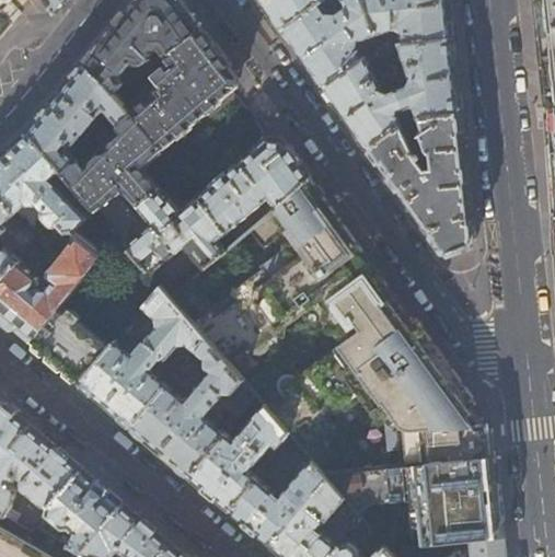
[(39,0),(50,15),(62,0),(39,0)]
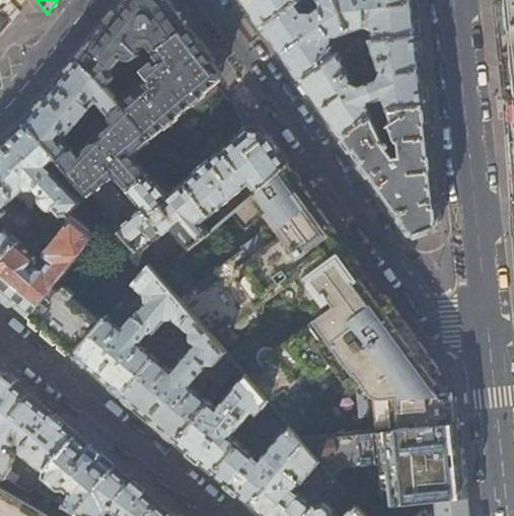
[(125,0),(95,35),(73,63),(96,81),(102,89),(112,80),(109,72),(120,60),(125,61),(130,60),(137,51),(136,49),(137,47),(145,48),(148,52),(182,29),(171,14),(160,0),(125,0)]
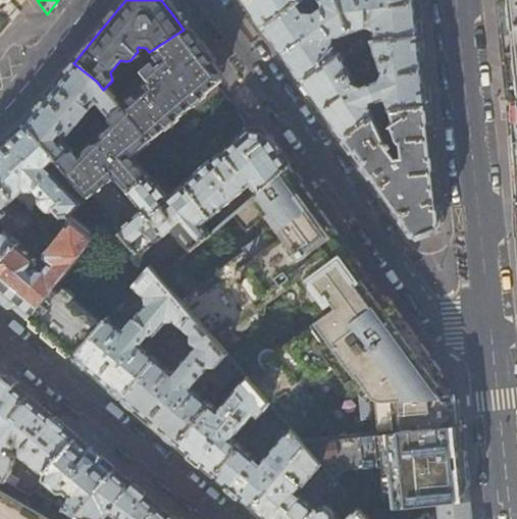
[(237,0),(259,31),(294,5),(300,0),(237,0)]
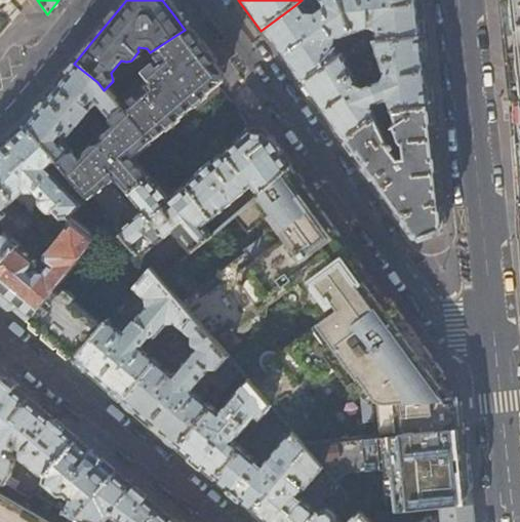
[(321,8),(310,16),(304,15),(295,5),(261,31),(278,54),(300,84),(336,58),(330,49),(332,41),(349,35),(335,0),(317,0),(321,8)]
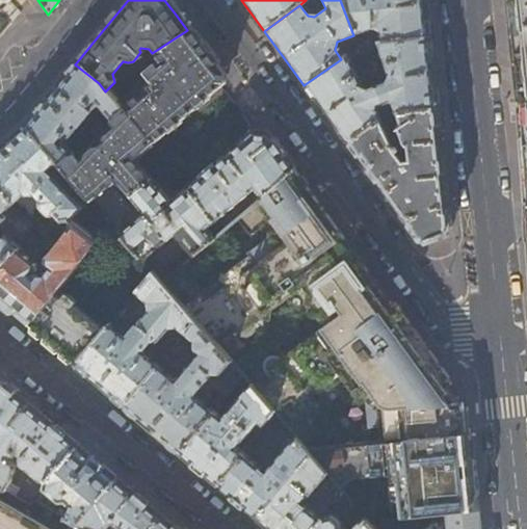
[(420,3),(419,0),(340,0),(353,35),(371,29),(378,34),(380,44),(424,38),(421,11),(420,3)]
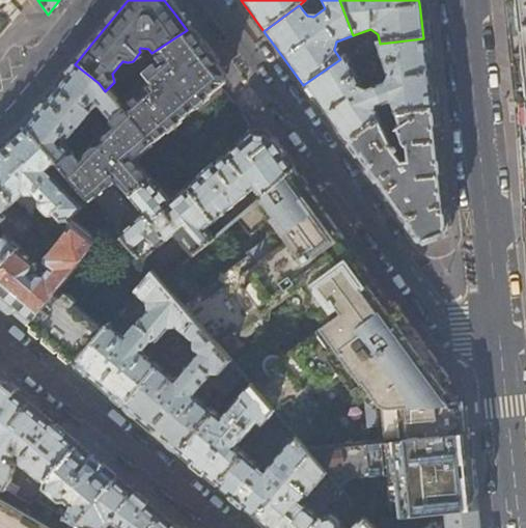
[(525,0),(504,0),(506,8),(525,6),(525,0)]
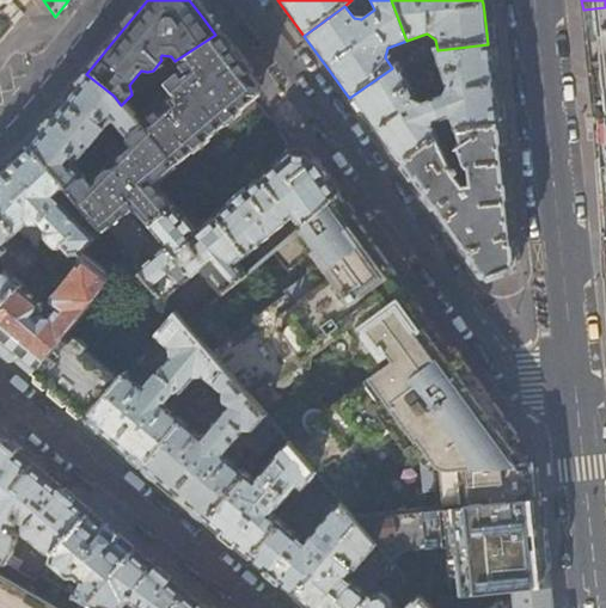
[(605,7),(583,10),(588,63),(594,121),(605,120),(605,7)]
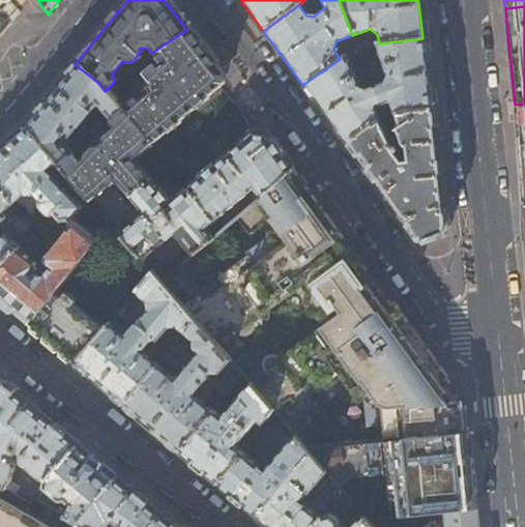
[(216,71),(186,30),(151,53),(162,69),(119,107),(120,110),(107,122),(112,128),(97,142),(99,145),(95,149),(89,149),(84,153),(82,162),(79,165),(70,155),(58,167),(87,200),(112,180),(116,185),(110,191),(119,201),(145,179),(128,160),(155,138),(204,96),(214,88),(216,71)]
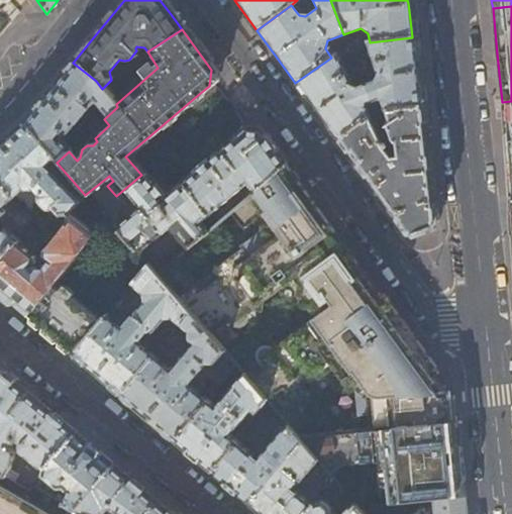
[(414,63),(412,37),(370,42),(348,45),(351,55),(367,48),(368,49),(376,77),(374,82),(364,86),(374,112),(419,107),(415,71),(414,63)]
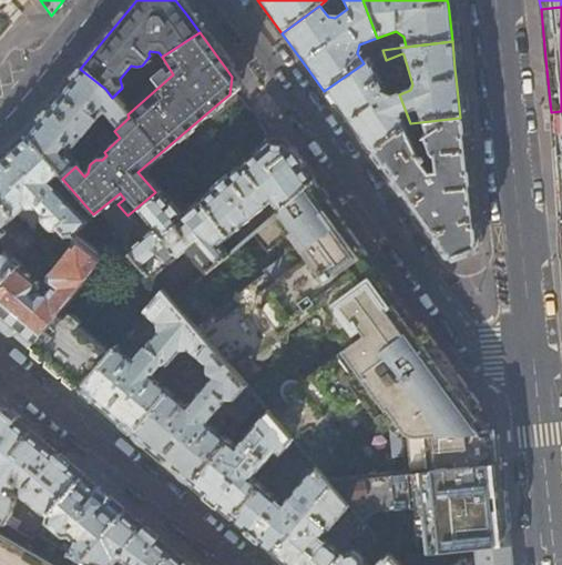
[(410,123),(399,94),(387,99),(380,96),(368,68),(386,60),(382,50),(364,63),(324,91),(341,114),(370,153),(401,131),(407,127),(410,123)]
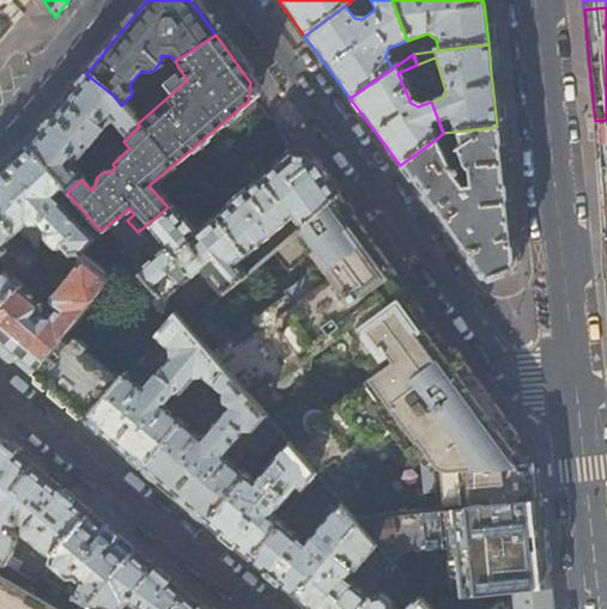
[(114,96),(86,74),(54,115),(26,147),(62,189),(67,193),(82,180),(97,164),(82,154),(85,151),(89,153),(95,147),(91,142),(101,132),(101,129),(108,123),(123,141),(139,127),(138,123),(121,105),(114,96)]
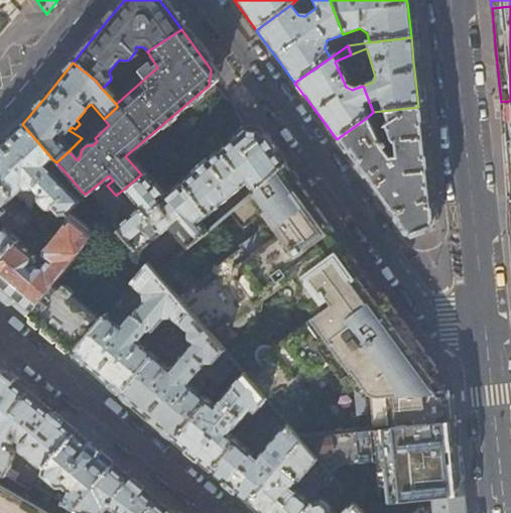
[(510,101),(501,102),(505,148),(510,242),(510,101)]
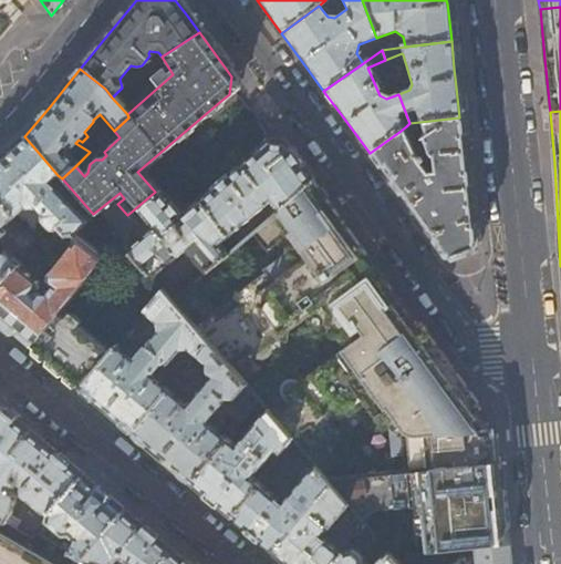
[(466,180),(459,118),(409,123),(406,126),(411,139),(421,139),(426,156),(429,156),(432,174),(425,176),(415,163),(401,131),(370,153),(386,176),(414,216),(447,260),(474,250),(466,180)]
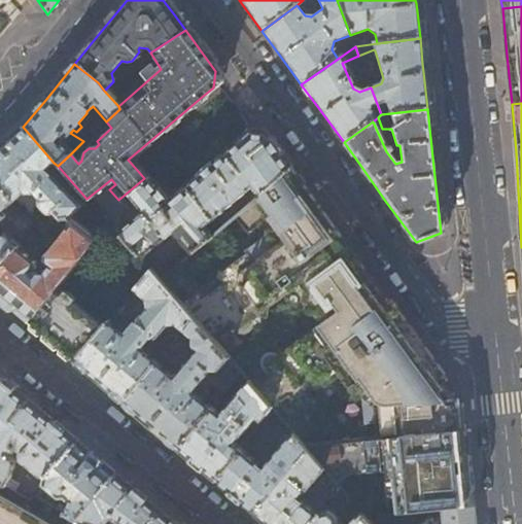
[(43,173),(54,163),(23,127),(0,148),(0,193),(10,204),(20,195),(27,197),(32,196),(37,202),(36,204),(35,209),(43,217),(49,217),(50,216),(56,221),(67,220),(81,205),(72,196),(68,199),(43,173)]
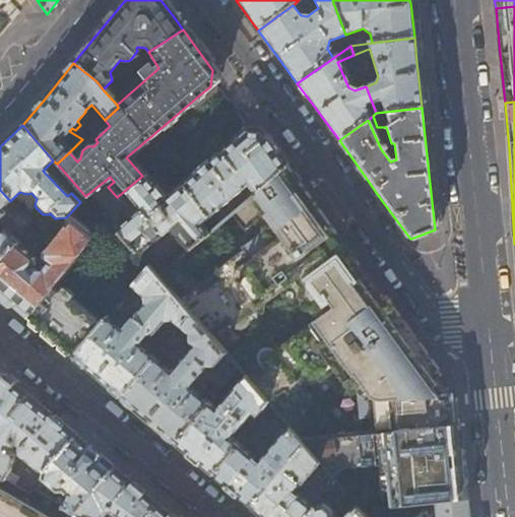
[(258,134),(243,133),(213,157),(180,184),(204,215),(210,210),(211,205),(216,205),(243,183),(253,193),(283,168),(272,153),(258,134)]
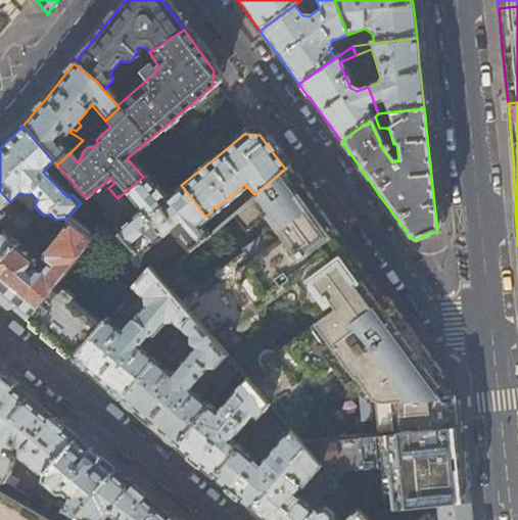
[(457,418),(455,403),(429,368),(403,332),(373,291),(337,242),(307,199),(285,169),(254,194),(228,217),(248,242),(239,249),(240,251),(190,285),(190,289),(174,299),(189,318),(208,340),(229,326),(233,331),(240,331),(243,327),(243,321),(249,318),(261,319),(262,309),(276,298),(287,299),(290,304),(302,295),(312,310),(300,318),(303,322),(301,333),(288,343),(277,342),(275,352),(270,358),(266,356),(261,357),(257,362),(259,367),(242,380),(265,407),(273,416),(279,422),(310,400),(300,388),(329,367),(342,385),(348,381),(360,397),(357,398),(359,420),(357,421),(359,437),(457,427),(457,418)]
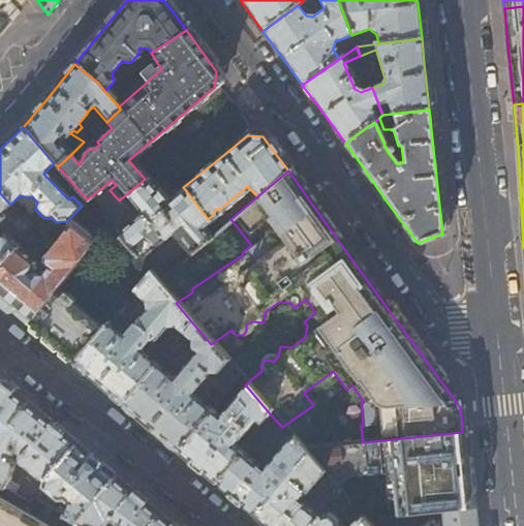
[(183,187),(164,203),(156,193),(145,179),(119,200),(126,209),(132,204),(139,212),(122,227),(114,219),(108,224),(144,266),(149,261),(142,253),(166,231),(179,245),(181,248),(149,273),(155,279),(207,237),(199,227),(208,219),(183,187)]
